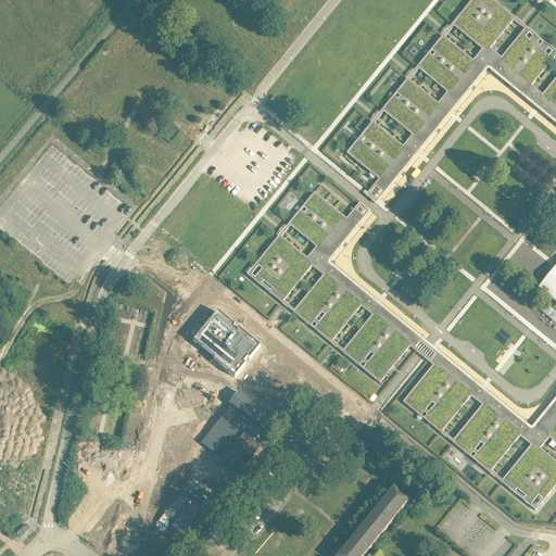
[(391,99),(381,111),(387,115),(389,114),(406,128),(411,133),(409,134),(412,136),(403,147),(401,144),(399,147),(377,128),(378,127),(373,122),(363,134),(367,138),(362,146),(356,142),(346,154),(352,159),(353,156),(376,175),(375,177),(379,180),(376,184),(386,191),(400,174),(397,173),(401,168),(403,171),(434,131),(431,128),(434,125),(438,127),(470,88),(468,87),(470,83),(472,85),(485,68),(485,66),(490,65),(490,68),(506,81),(507,79),(510,83),(509,84),(548,116),(551,114),(554,117),(552,119),(555,122),(555,81),(547,92),(546,91),(542,96),(531,86),(534,81),(533,80),(547,62),(548,62),(539,54),(543,50),(532,42),(529,46),(520,39),(519,39),(505,58),(503,55),(501,59),(490,49),(495,42),(494,41),(501,32),(508,23),(510,25),(515,19),(503,9),(501,11),(497,8),(498,5),(491,0),(488,0),(484,5),(481,3),(479,5),(472,0),(465,9),(467,10),(464,14),(462,13),(452,25),(457,29),(458,28),(463,32),(477,42),(475,45),(482,50),(472,61),(470,60),(469,61),(456,50),(446,42),(449,41),(442,36),(432,48),(438,52),(431,60),(427,57),(417,68),(422,73),(424,71),(446,89),(444,91),(447,92),(438,104),(436,102),(434,104),(416,89),(412,86),(413,84),(407,79),(397,91),(403,96),(396,103),(391,99)]
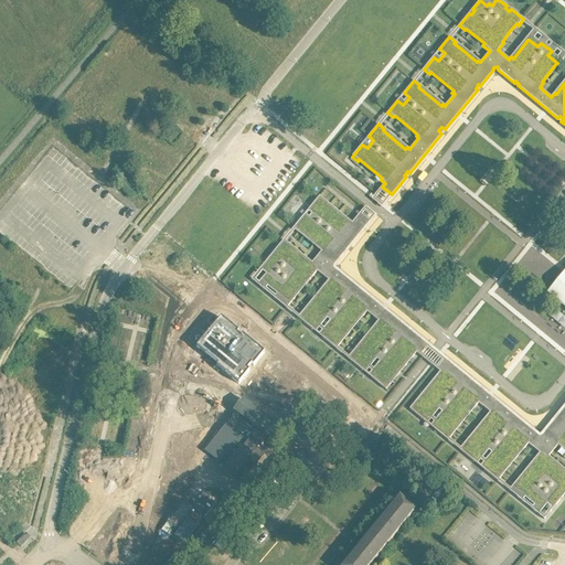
[(216,98),(230,108),(237,98),(224,88),(216,98)]
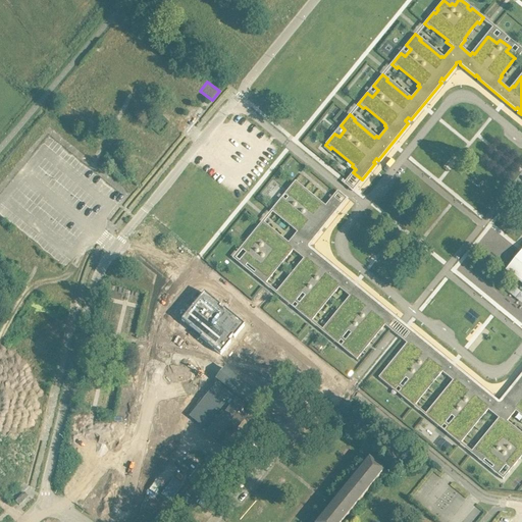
[(61,146),(58,149),(71,158),(74,155),(61,146)]
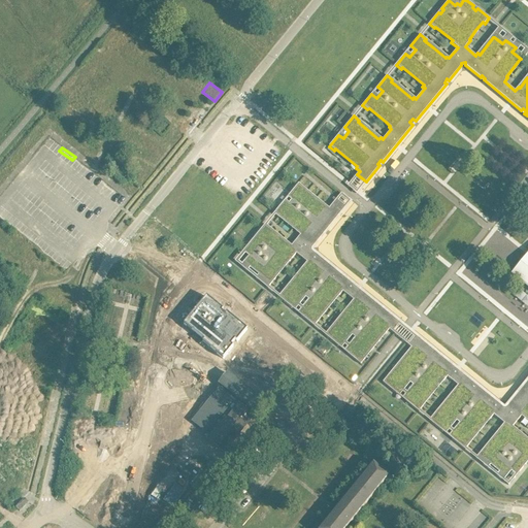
[(335,201),(344,208),(366,182),(357,174),(335,201)]
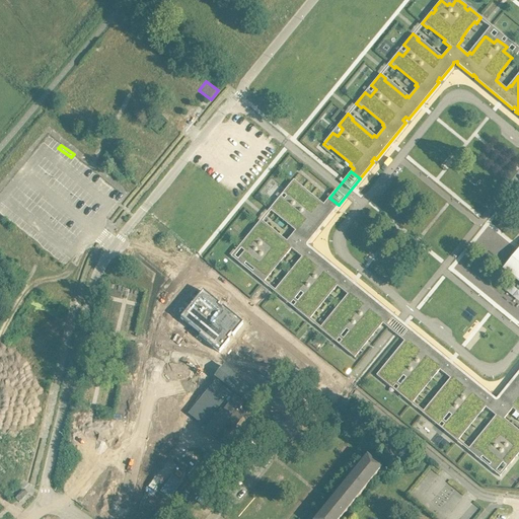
[(249,237),(248,235),(241,243),(248,249),(246,251),(248,253),(243,261),(266,279),(263,283),(262,282),(263,284),(271,274),(270,273),(280,261),(283,255),(285,257),(291,249),(301,257),(298,262),(300,263),(297,267),(279,288),(278,287),(274,292),(286,302),(290,298),(299,305),(296,310),(308,320),(313,315),(311,314),(331,289),(334,290),(337,286),(347,295),(344,299),(346,300),(325,325),(323,324),(319,329),(332,340),(336,336),(345,343),(342,348),(354,358),(359,353),(357,352),(377,326),(379,327),(382,323),(384,325),(391,316),(374,302),(372,304),(369,301),(370,299),(328,265),(326,267),(323,264),(324,262),(307,247),(305,247),(304,243),(307,243),(318,229),(317,227),(319,224),(321,225),(339,205),(329,198),(323,205),(319,202),(318,204),(297,187),(299,184),(293,180),(284,192),(289,196),(283,203),(278,199),(269,210),(275,214),(276,213),(292,226),(291,228),(295,231),(287,241),(283,238),(281,240),(265,226),(266,225),(261,220),(251,232),(252,233),(249,237)]
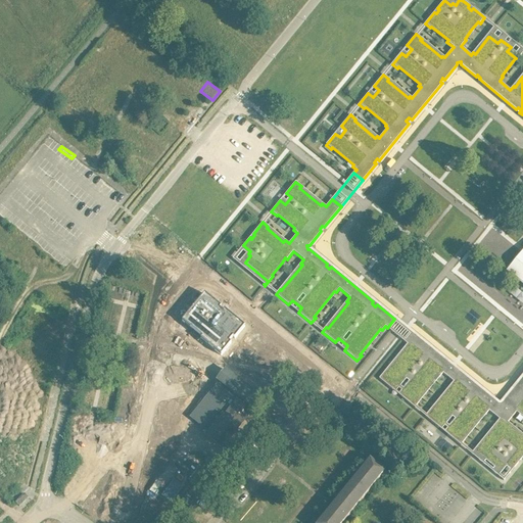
[(522,250),(506,272),(508,273),(511,269),(514,271),(513,273),(514,274),(516,272),(518,275),(517,276),(518,277),(520,276),(522,278),(521,279),(522,280),(522,250)]
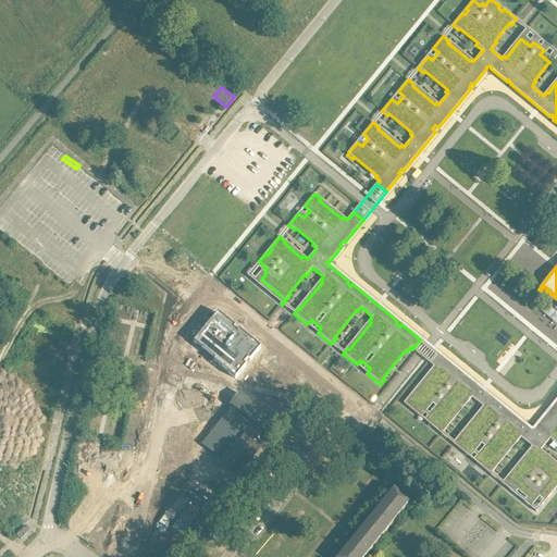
[(234,329),(235,327),(218,312),(199,335),(194,342),(214,359),(213,361),(235,379),(246,366),(244,364),(248,359),(250,361),(260,348),(238,330),(237,332),(234,329)]
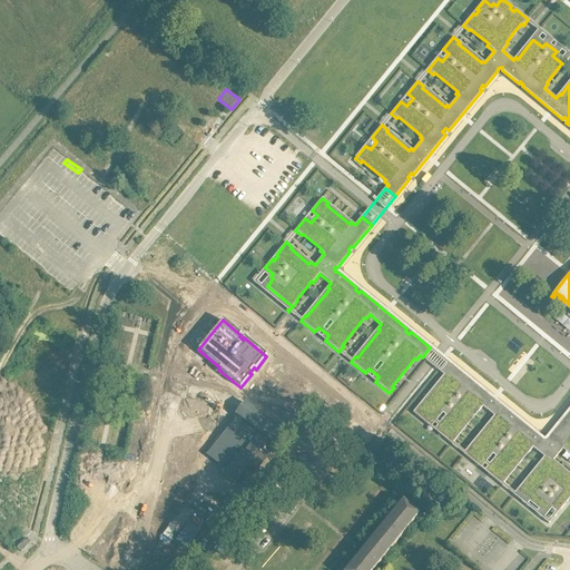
[(430,347),(422,357),(442,374),(450,364),(430,347)]
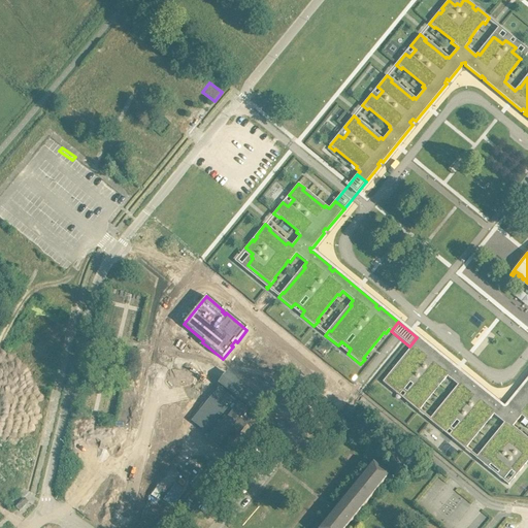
[(477,459),(476,458),(480,455),(502,473),(508,467),(510,469),(513,466),(520,472),(526,464),(525,462),(527,458),(527,441),(516,431),(517,430),(513,427),(521,416),(525,420),(527,418),(527,419),(527,380),(522,388),(524,390),(521,393),(519,392),(506,406),(506,409),(502,409),(502,407),(485,393),(483,394),(480,392),(482,390),(438,355),(436,357),(433,354),(434,352),(417,337),(409,347),(410,348),(407,352),(409,353),(389,378),(387,377),(383,383),(396,393),(400,389),(409,396),(405,401),(419,411),(423,406),(421,405),(442,380),(443,381),(447,376),(458,386),(454,390),(456,391),(435,417),(433,415),(429,421),(442,431),(447,426),(456,434),(452,439),(465,450),(469,444),(467,443),(489,418),(490,419),(493,415),(504,424),(497,432),(499,433),(485,450),(484,449),(475,458),(477,460),(477,459)]
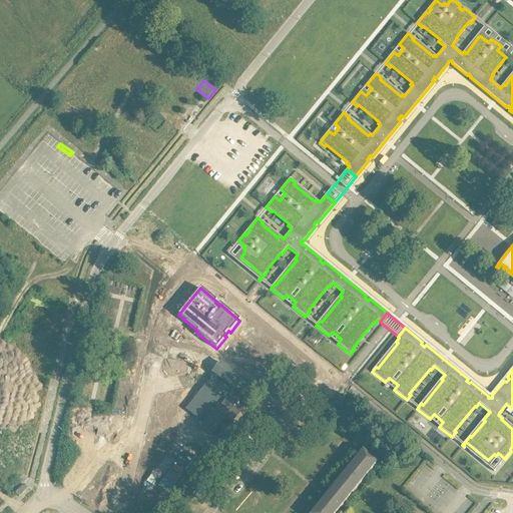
[(215,381),(211,379),(188,407),(186,409),(220,436),(245,405),(242,402),(245,399),(250,404),(251,403),(250,402),(258,393),(259,394),(259,393),(220,363),(212,373),(218,377),(215,381)]
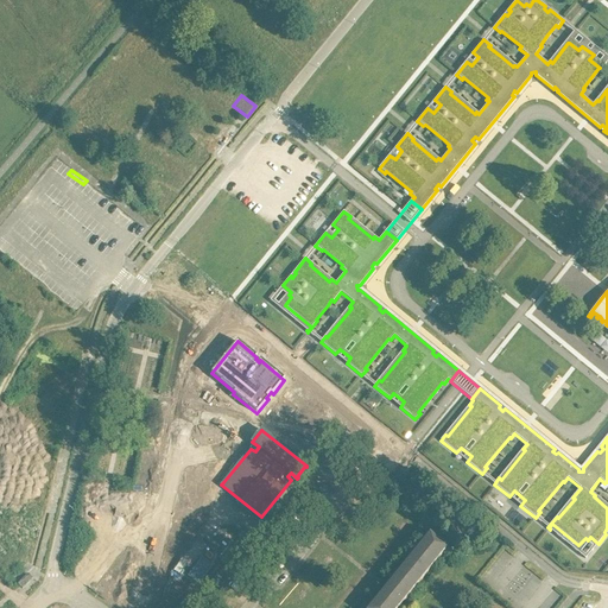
[(398,607),(439,558),(447,549),(430,534),(369,607),(398,607)]
